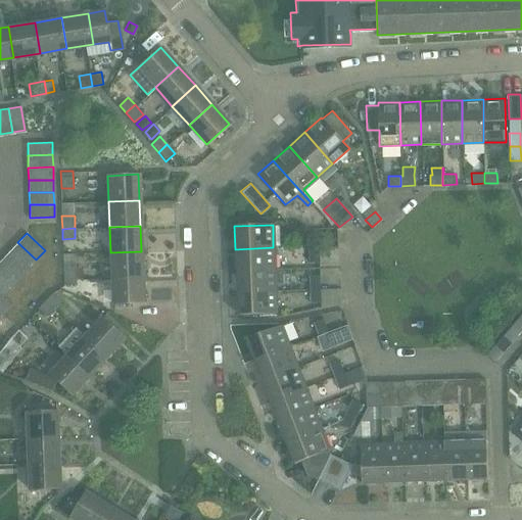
[(307,234),(307,246),(318,246),(317,234),(307,234)]
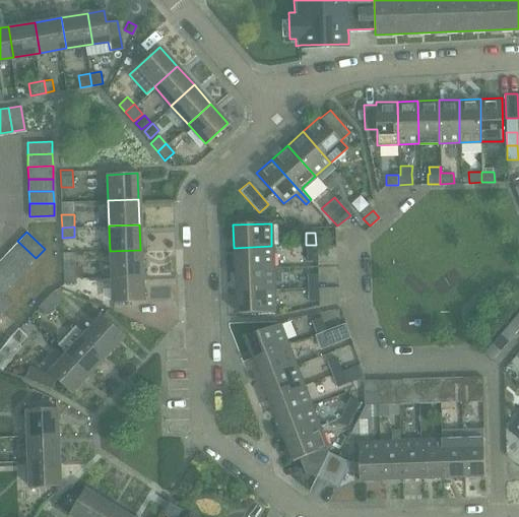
[(9,250),(27,267),(36,258),(17,241),(9,250)]
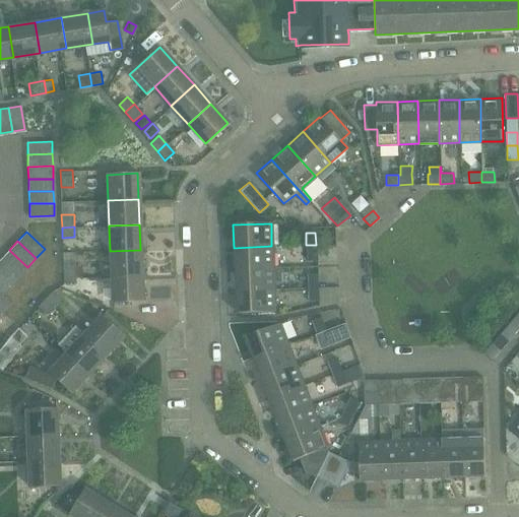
[(316,262),(316,245),(306,245),(307,262),(316,262)]
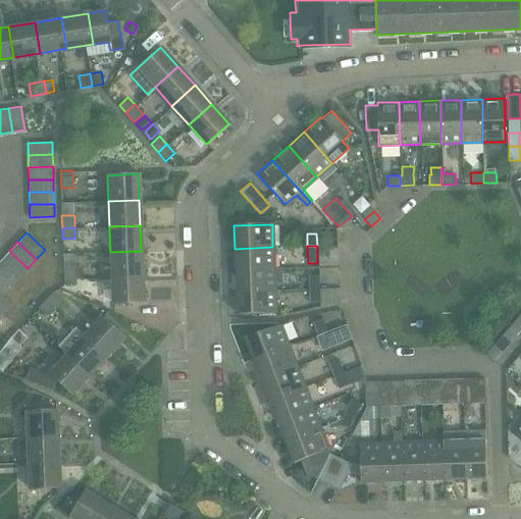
[(235,249),(236,270),(273,269),(272,247),(235,249)]
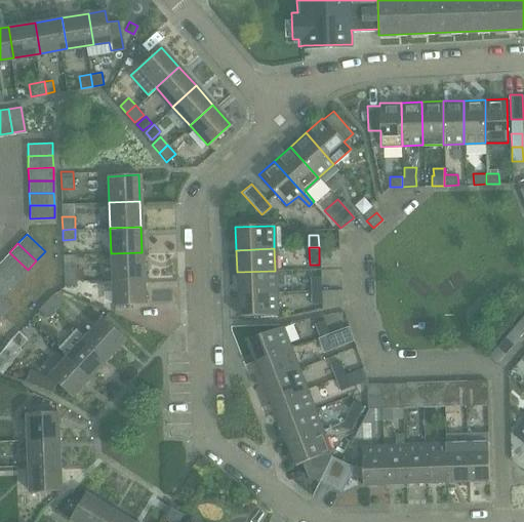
[(0,262),(18,279),(28,270),(9,252),(0,262)]
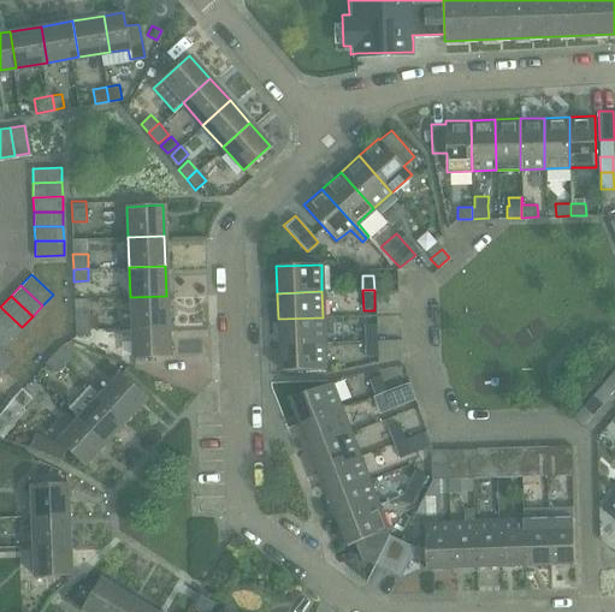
[(130,297),(131,326),(167,325),(166,296),(130,297)]
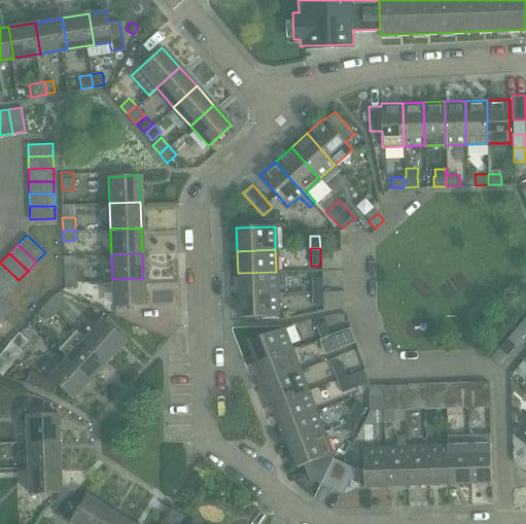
[(0,263),(0,279),(10,289),(19,280),(0,263)]
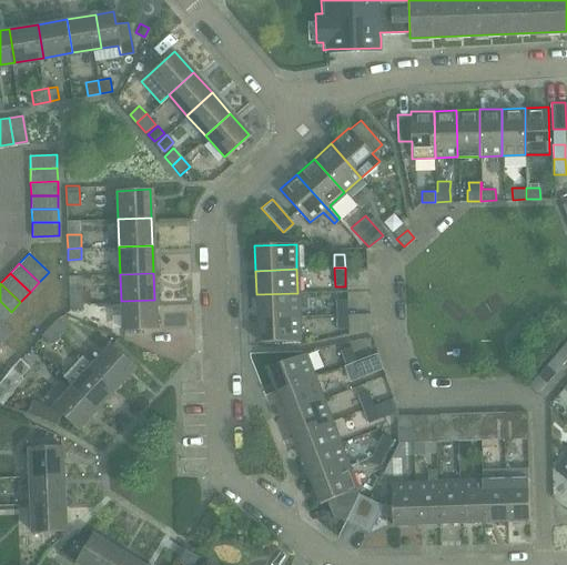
[(69,284),(70,303),(83,303),(83,284),(69,284)]
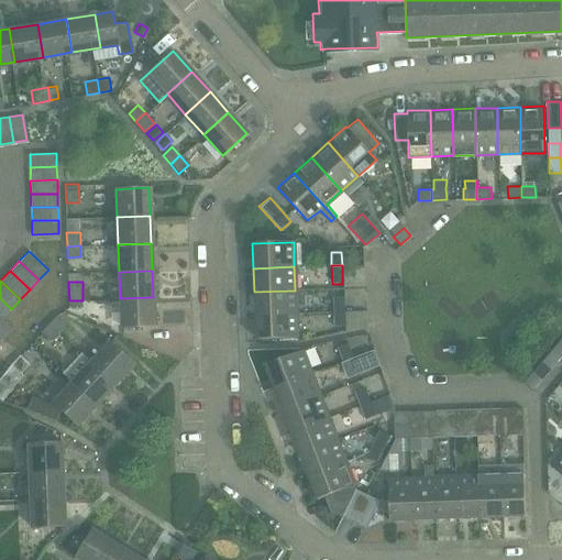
[(254,292),(255,316),(296,314),(295,291),(254,292)]
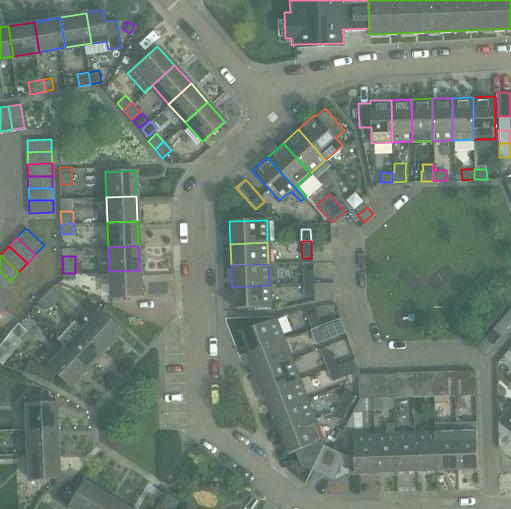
[(140,296),(139,270),(109,271),(110,297),(140,296)]
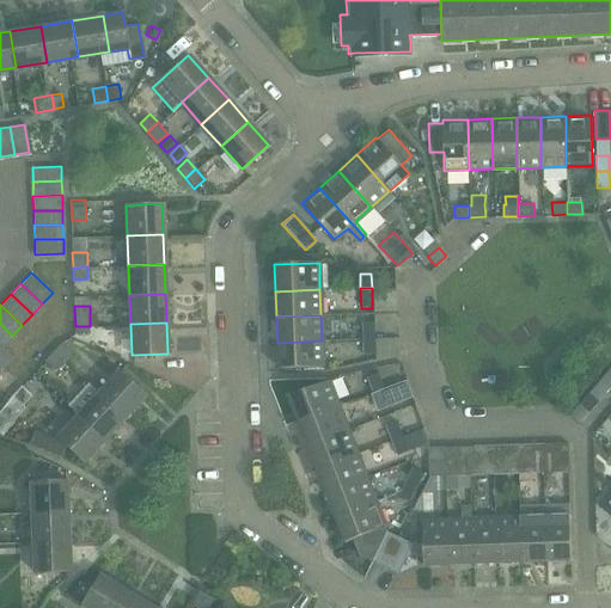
[(0,344),(1,347),(12,336),(0,324),(0,344)]
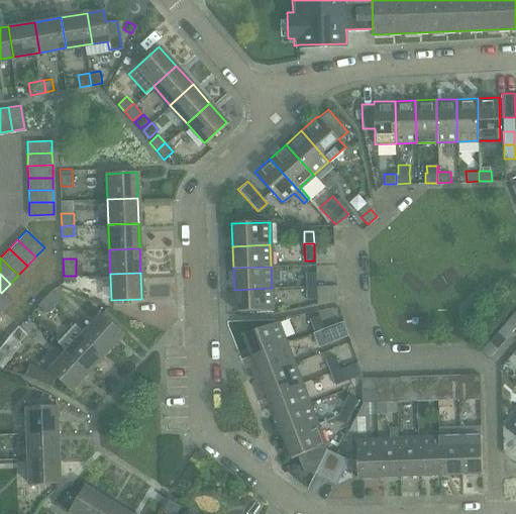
[(305,274),(305,287),(315,287),(315,274),(305,274)]
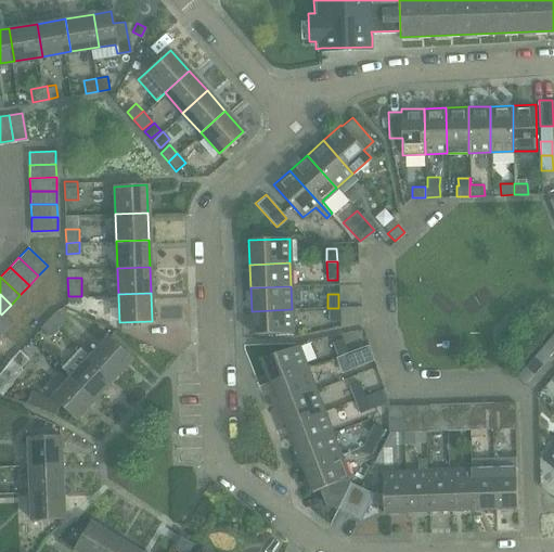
[(81,308),(81,296),(68,296),(68,303),(74,303),(74,308),(81,308)]
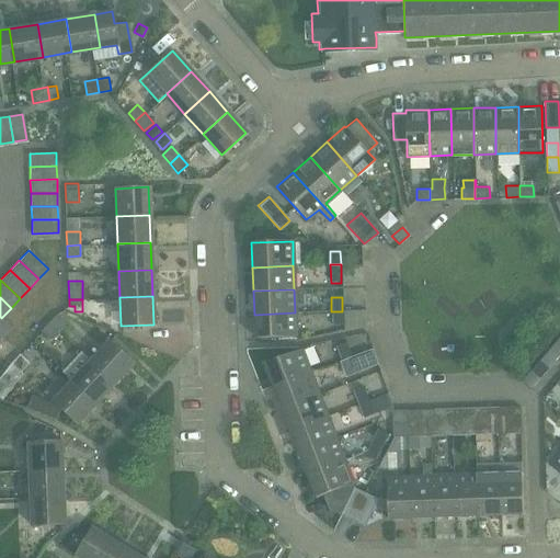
[(343,327),(342,311),(331,311),(332,327),(343,327)]
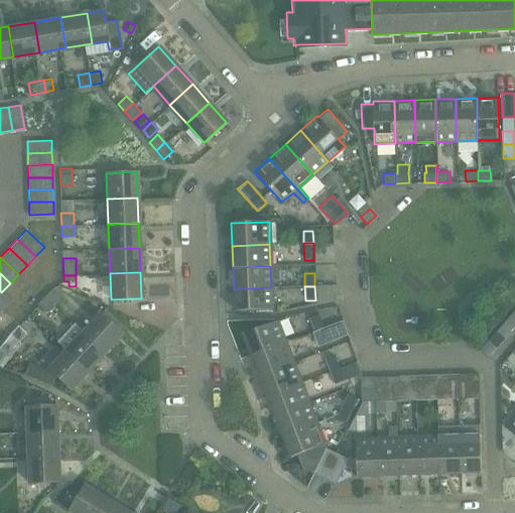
[(53,287),(45,295),(53,303),(61,295),(53,287)]
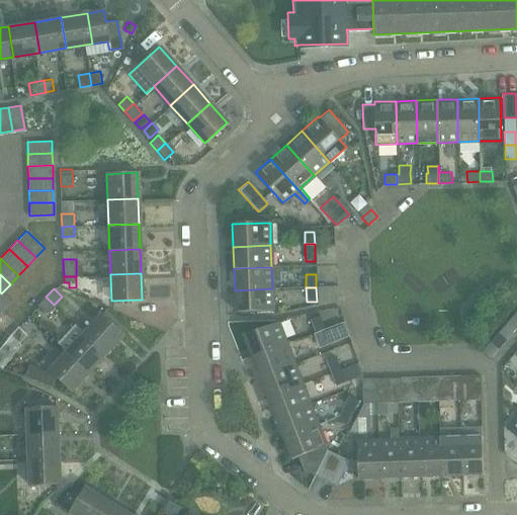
[(273,312),(272,288),(235,290),(235,313),(273,312)]
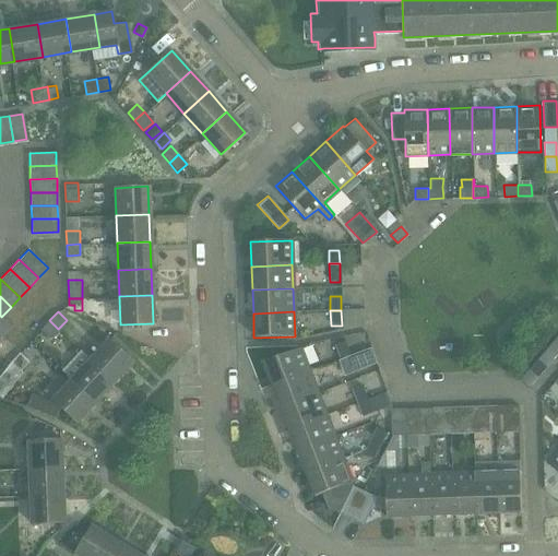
[(0,334),(1,336),(11,326),(1,317),(0,315),(0,334)]
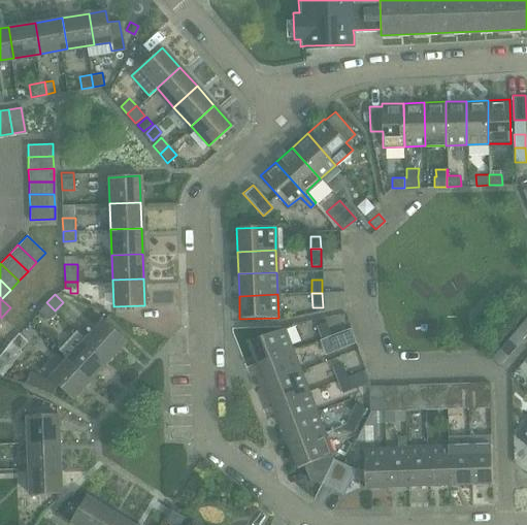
[(47,319),(55,310),(46,302),(38,310),(47,319)]
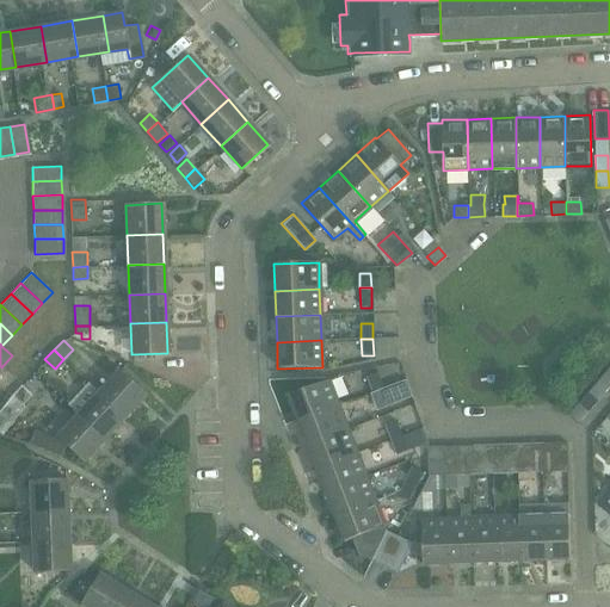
[(609,369),(608,367),(598,379),(608,388),(609,384),(609,369)]
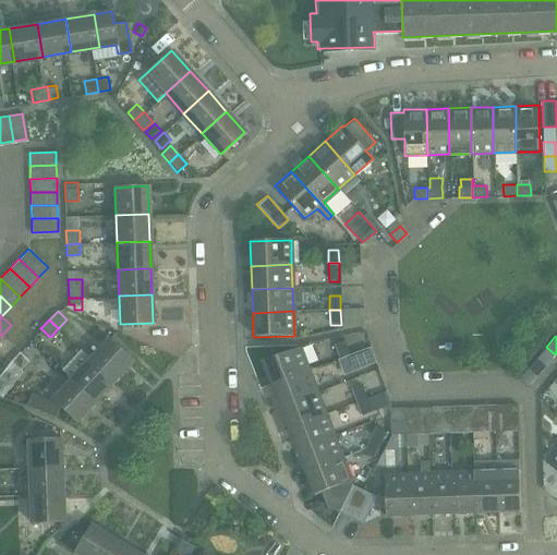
[(91,358),(114,381),(133,360),(109,337),(91,358)]
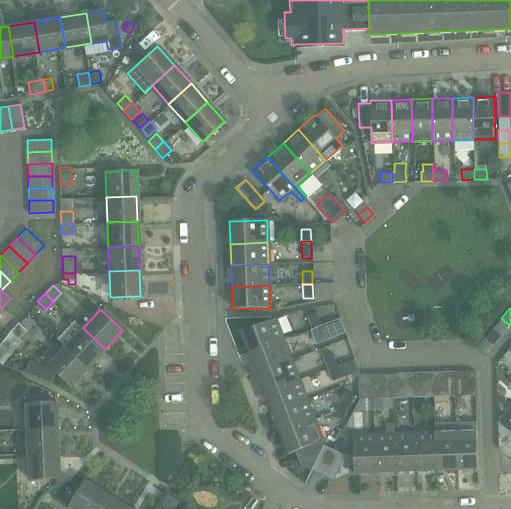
[(307,317),(311,327),(319,324),(315,314),(307,317)]
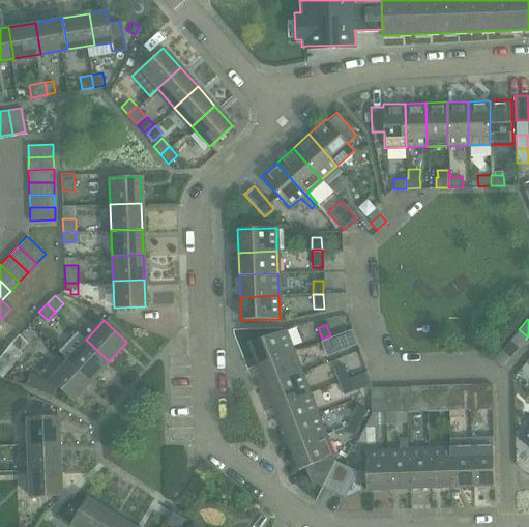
[(351,327),(340,332),(343,340),(345,347),(356,342),(351,327)]
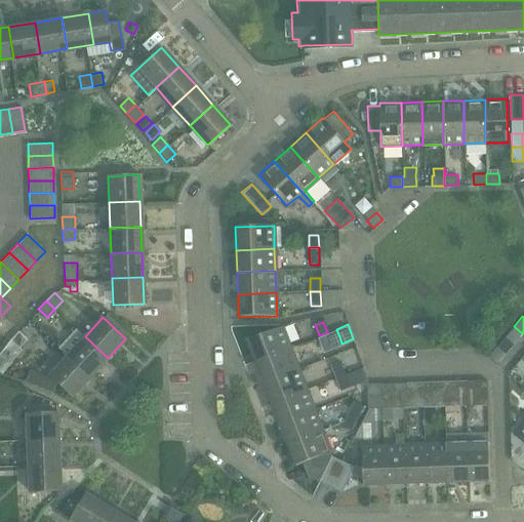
[(245,342),(253,362),(290,348),(282,326),(245,342)]
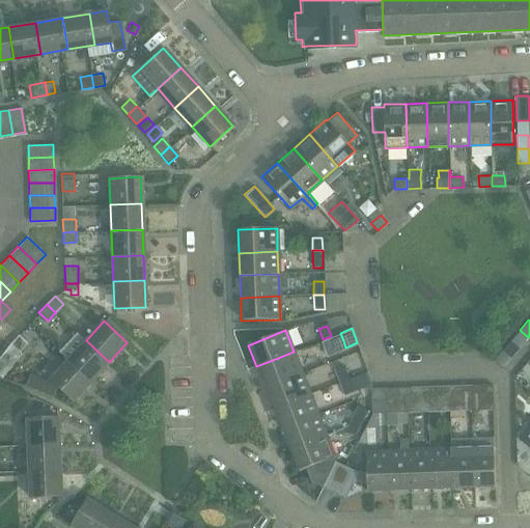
[(520,330),(502,351),(510,358),(528,337),(520,330)]
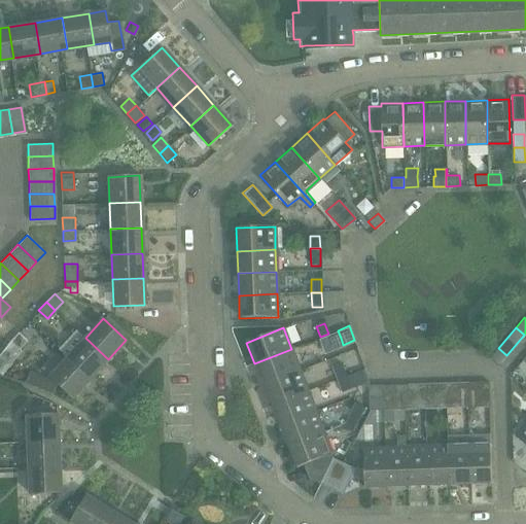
[(76,329),(59,348),(68,356),(92,378),(108,359),(85,338),(76,329)]
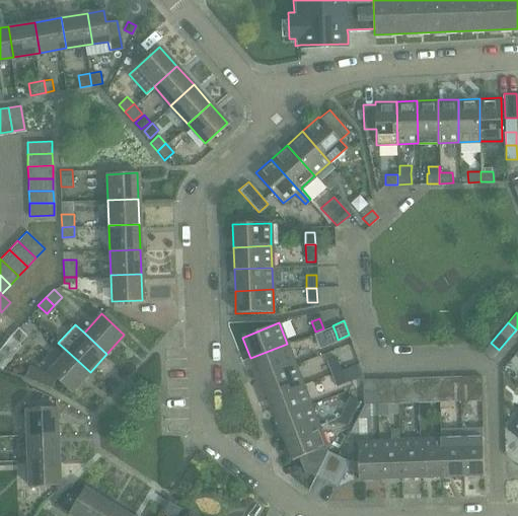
[(0,366),(19,342),(27,335),(18,325),(11,334),(0,348),(0,366)]
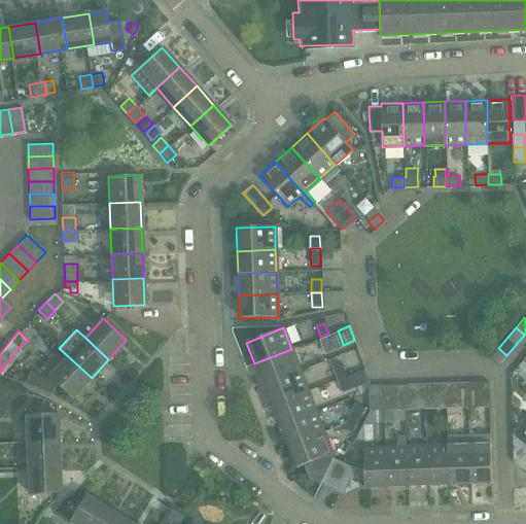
[(328,334),(320,337),(325,352),(343,345),(341,338),(338,330),(328,334)]
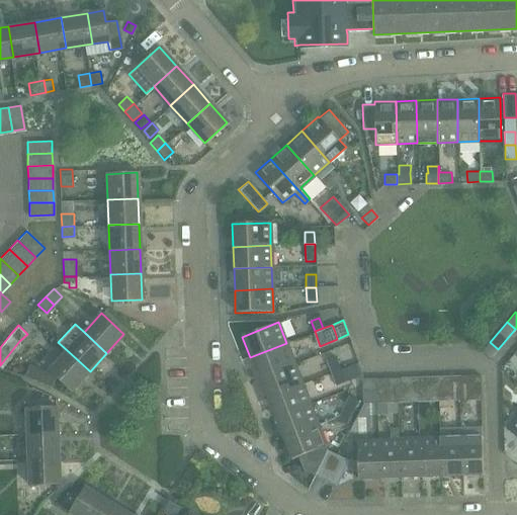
[(490,342),(481,351),(490,359),(498,349),(490,342)]
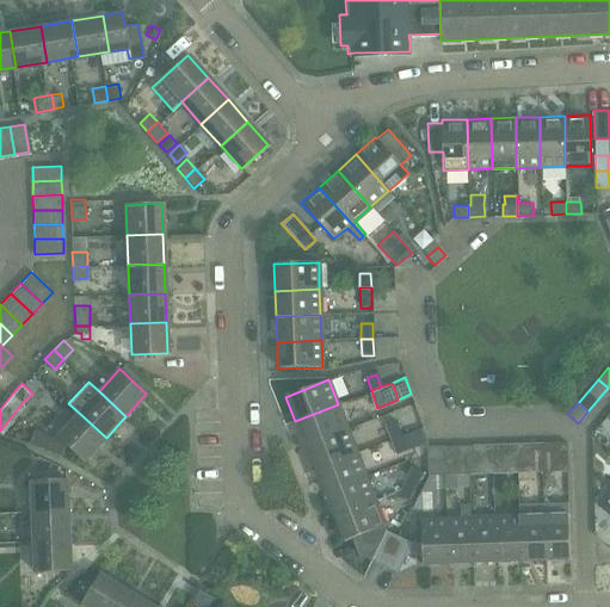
[(295,421),(305,445),(347,428),(338,404),(295,421)]
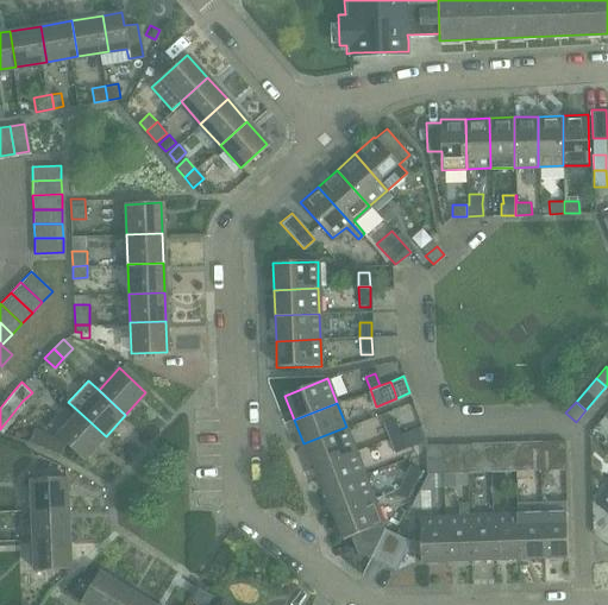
[(86,459),(106,436),(79,411),(58,434),(86,459)]
